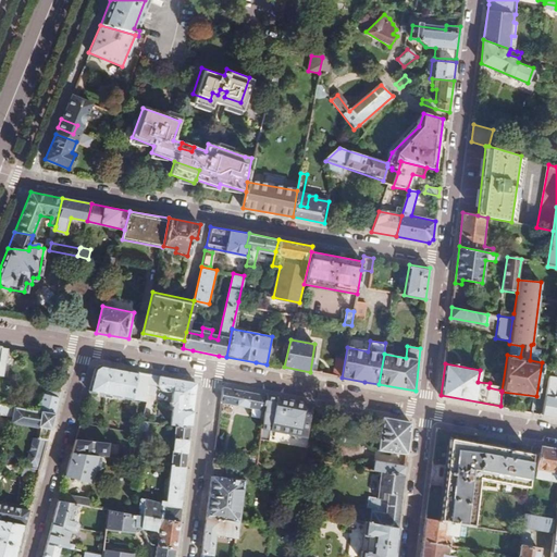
[(89,390),(147,401),(148,392),(151,374),(120,368),(99,364),(95,369),(89,390)]
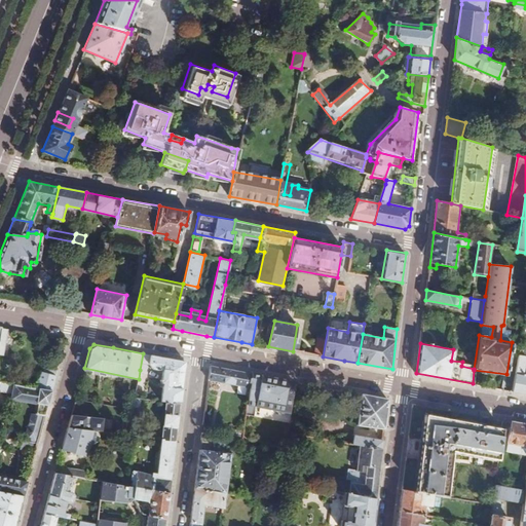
[(165,358),(143,353),(140,370),(149,371),(150,363),(154,368),(165,370),(161,401),(165,401),(180,403),(186,362),(165,358)]
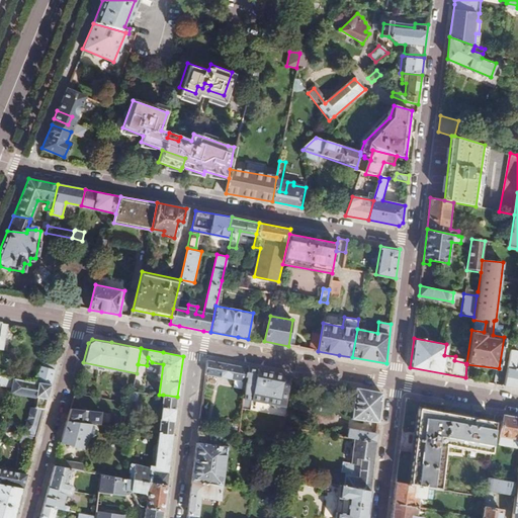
[(510,351),(505,385),(517,387),(517,371),(515,370),(517,352),(510,351)]
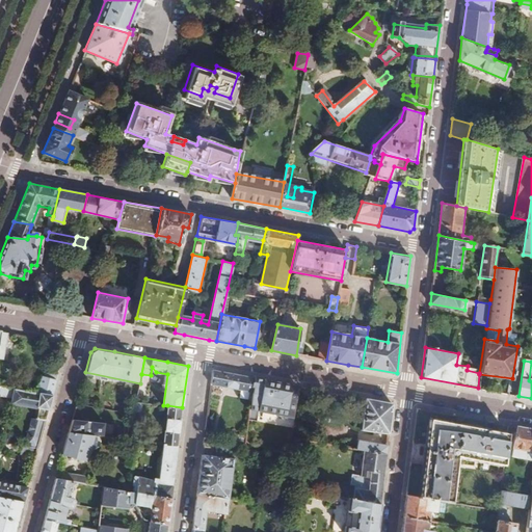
[(212,370),(210,383),(248,391),(247,397),(250,397),(254,377),(233,374),(212,370)]
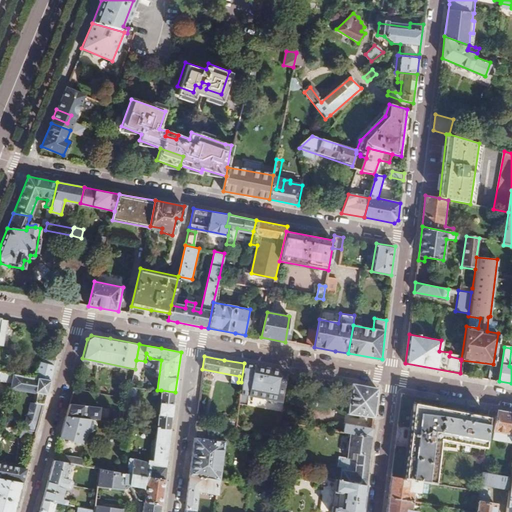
[(39,362),(35,378),(50,380),(54,366),(48,364),(49,361),(44,359),(43,363),(39,362)]
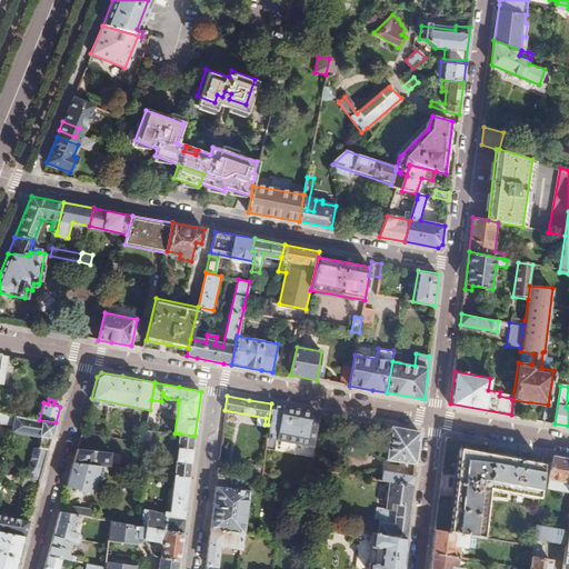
[(312,446),(317,412),(271,403),(268,425),(267,437),(312,446)]
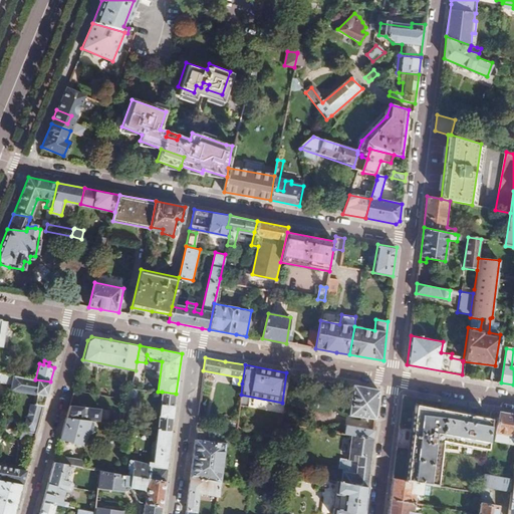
[(50,381),(35,379),(15,376),(12,390),(38,394),(36,404),(44,407),(50,381)]
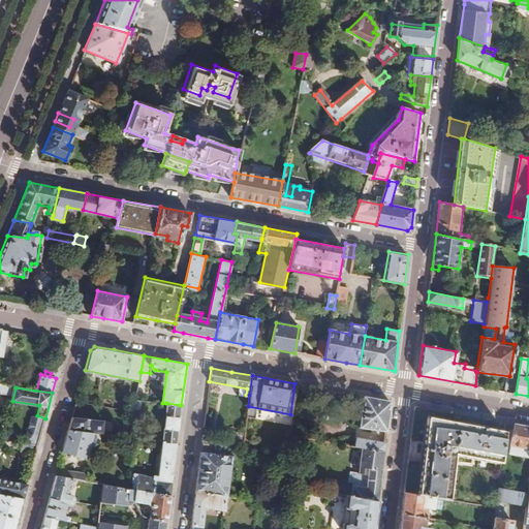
[(390,400),(363,395),(361,425),(386,430),(390,400)]
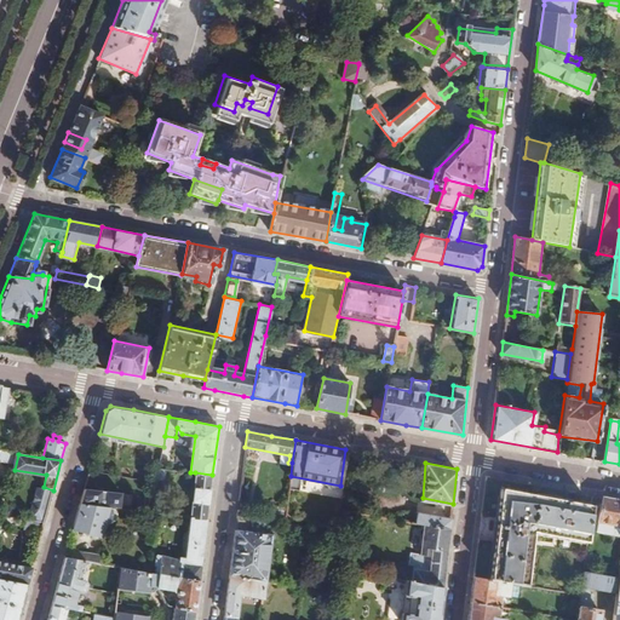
[(189,517),(207,518),(211,493),(212,475),(195,472),(189,517)]
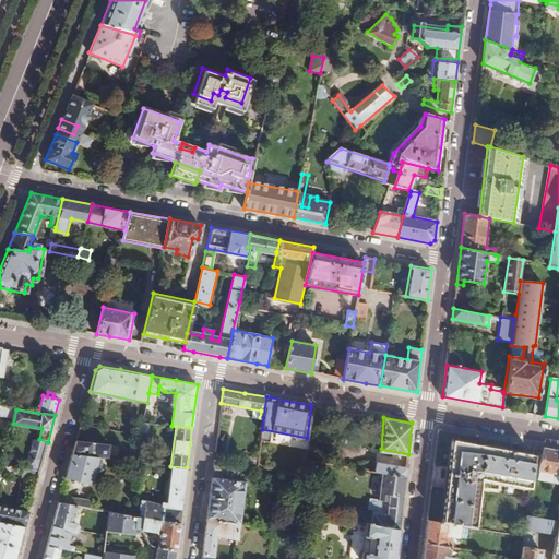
[(39,472),(48,442),(39,439),(35,438),(26,468),(39,472)]
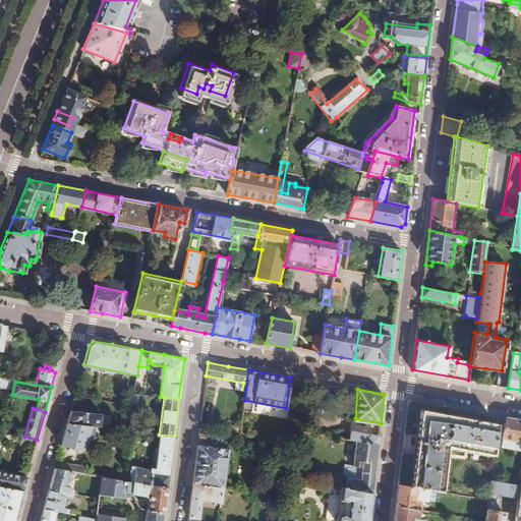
[(494,453),(497,424),(420,411),(411,485),(428,488),(442,491),(448,446),(494,453)]
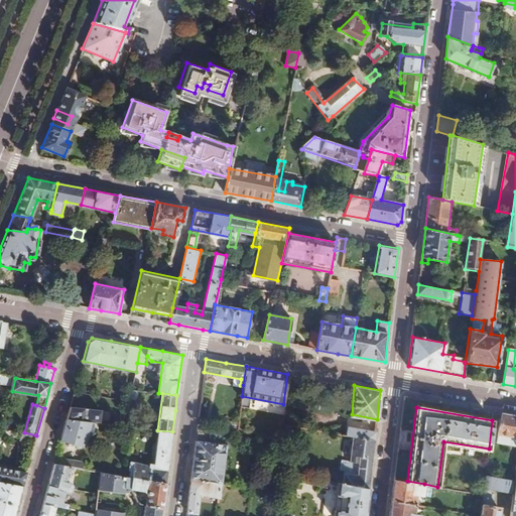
[(498,441),(515,443),(515,415),(501,413),(498,441)]
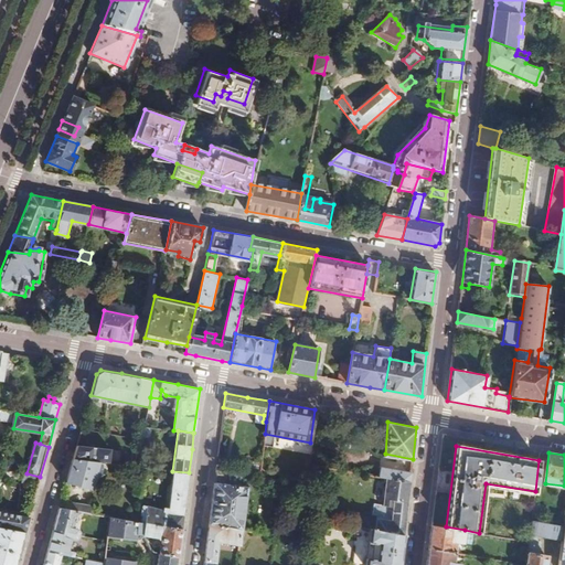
[(73,459),(66,483),(91,490),(98,462),(73,459)]
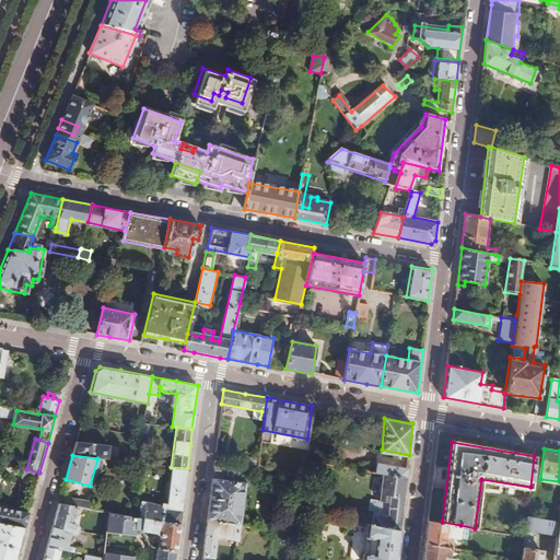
[(376,463),(375,473),(384,474),(406,477),(407,467),(376,463)]
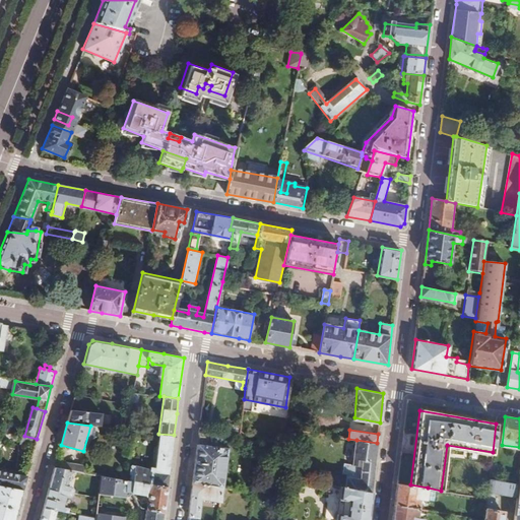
[(192,481),(222,488),(229,448),(219,447),(221,436),(198,431),(195,456),(192,481)]
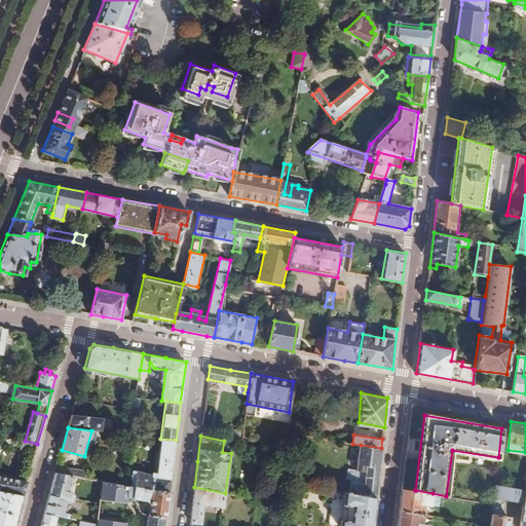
[(132,486),(135,487),(168,492),(176,440),(160,439),(156,475),(132,471),(129,481),(133,481),(132,486)]
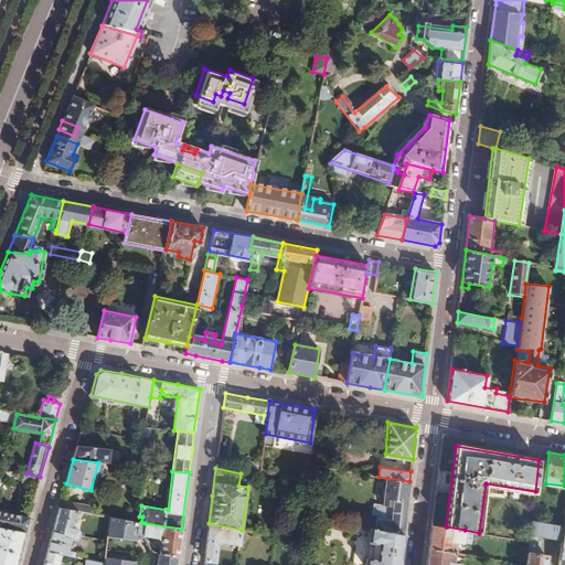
[(27,473),(23,473),(20,483),(38,487),(40,477),(27,473)]
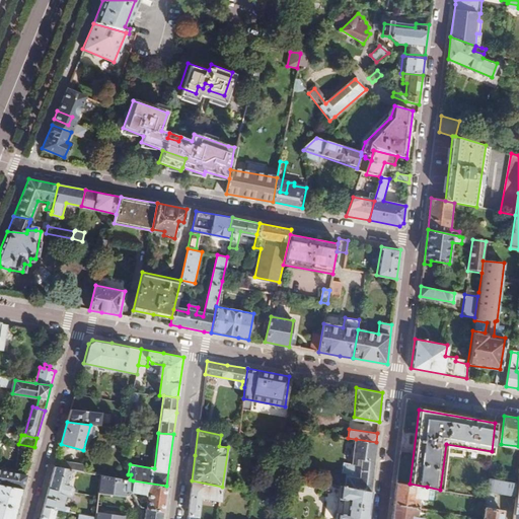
[(373,466),(376,442),(356,439),(352,462),(344,461),(342,471),(358,474),(359,464),(362,464),(373,466)]
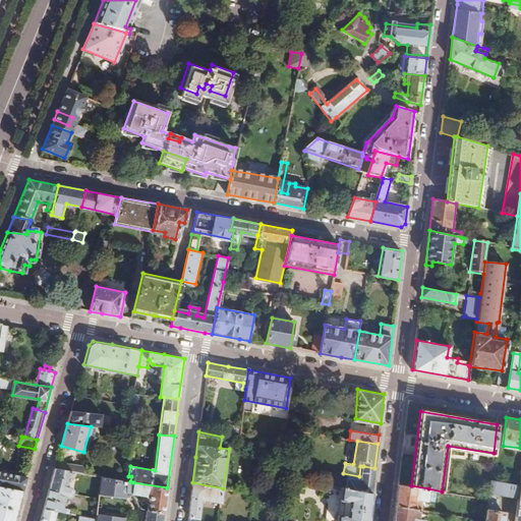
[(57,461),(55,468),(73,472),(83,473),(84,466),(57,461)]
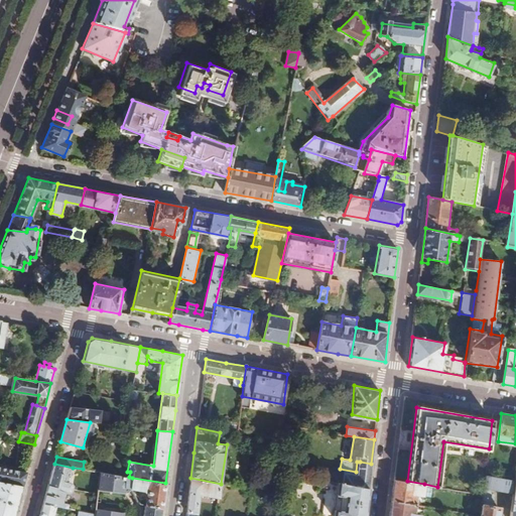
[(486,472),(495,473),(496,462),(487,460),(486,472)]
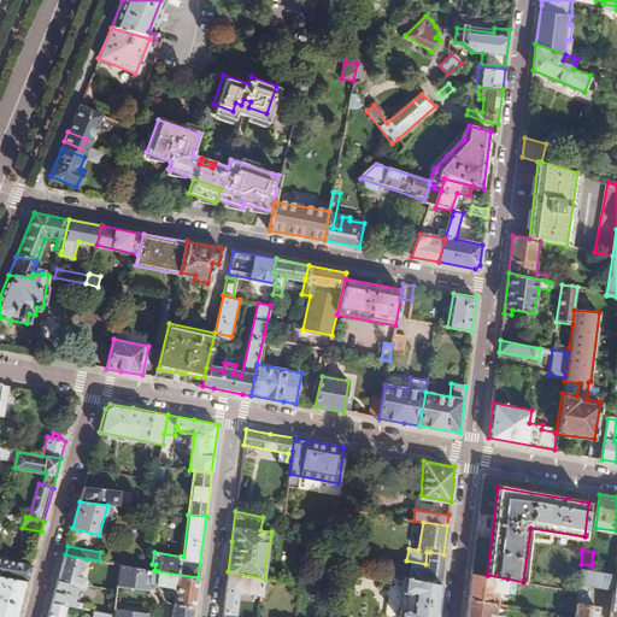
[(440,583),(444,554),(430,552),(428,570),(410,568),(409,577),(440,583)]
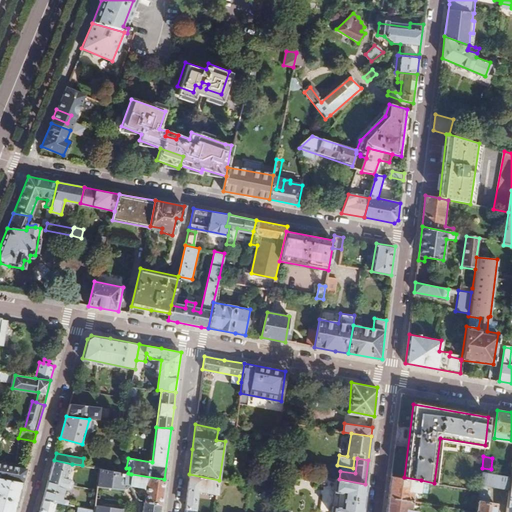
[(54,460),(42,500),(54,502),(73,505),(74,502),(62,499),(65,488),(68,490),(71,488),(73,482),(70,480),(68,479),(72,464),(54,460)]
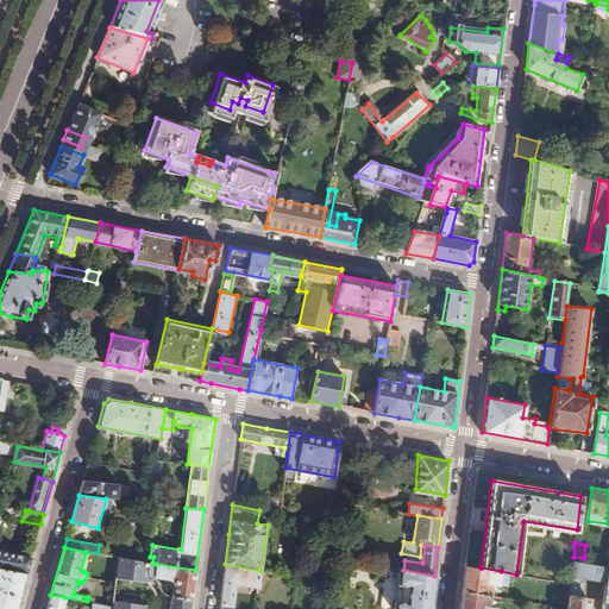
[(0,552),(0,569),(27,573),(31,558),(0,552)]
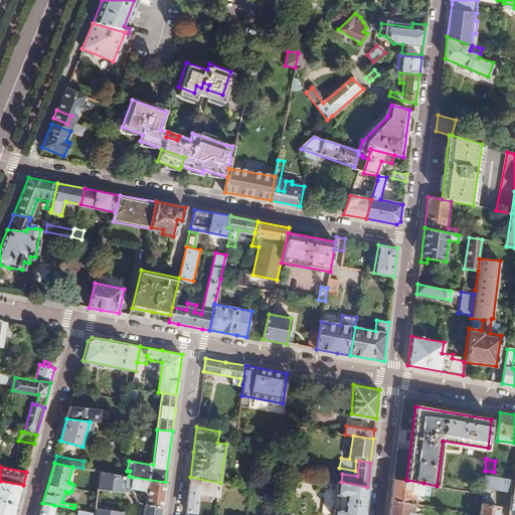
[(95,514),(161,514),(162,507),(142,503),(140,502),(137,499),(131,488),(132,477),(129,476),(100,471),(96,512),(95,514)]
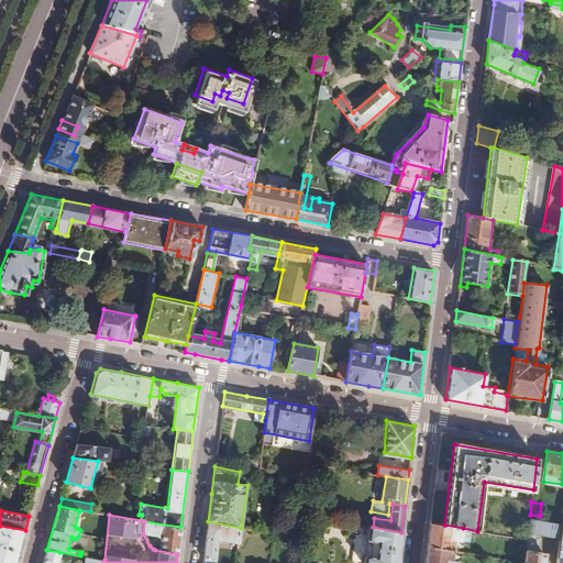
[(530,515),(523,562),(544,562),(547,554),(538,553),(539,542),(534,533),(560,538),(562,521),(540,516),(530,515)]
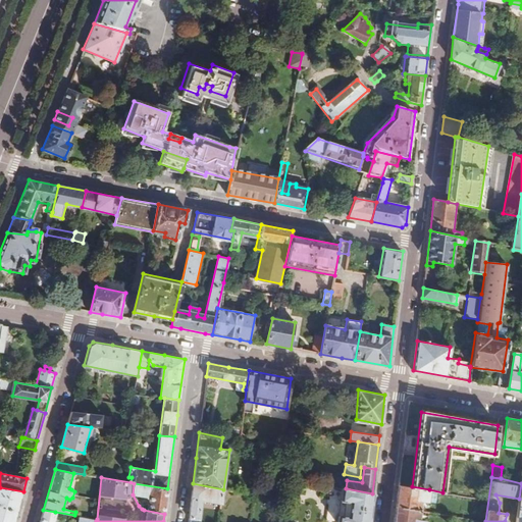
[(144,510),(164,514),(166,498),(167,488),(134,483),(133,494),(145,497),(148,504),(148,508),(145,507),(144,510)]
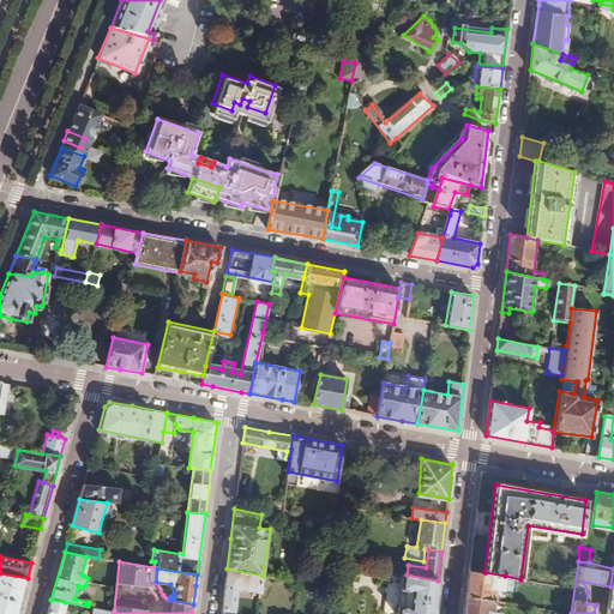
[(260,593),(263,576),(227,569),(222,611),(234,612),(238,589),(260,593)]
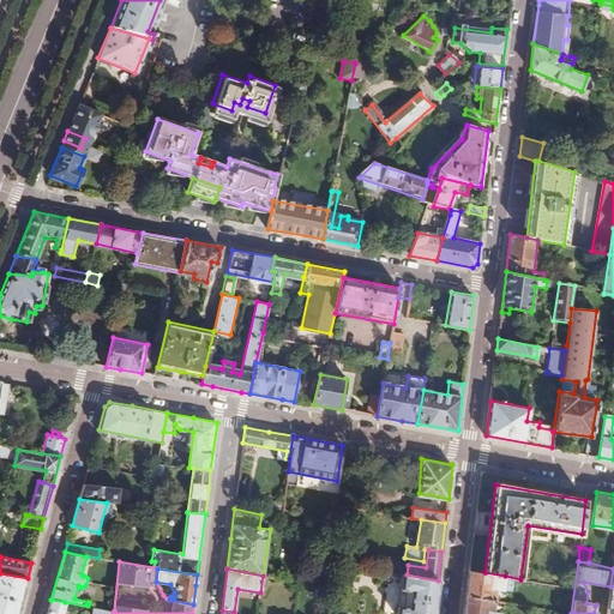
[(485,572),(469,570),(465,595),(493,600),(494,589),(504,590),(505,576),(485,572)]
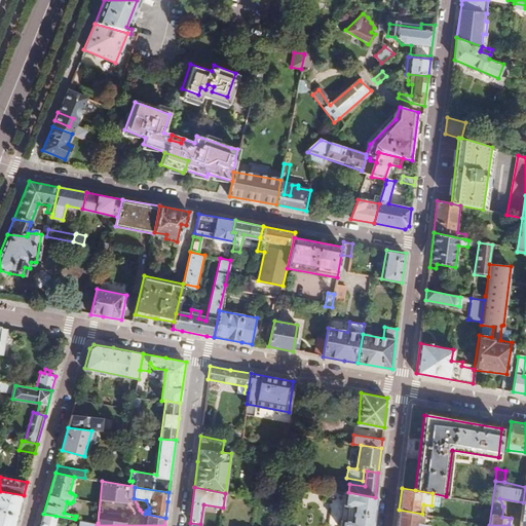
[(14,525),(24,495),(0,491),(0,525),(14,525)]
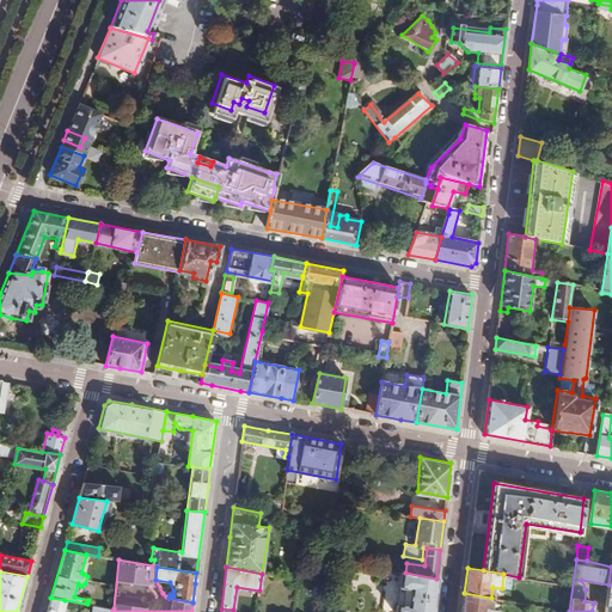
[(396,611),(432,611),(436,579),(405,573),(401,573),(396,611)]
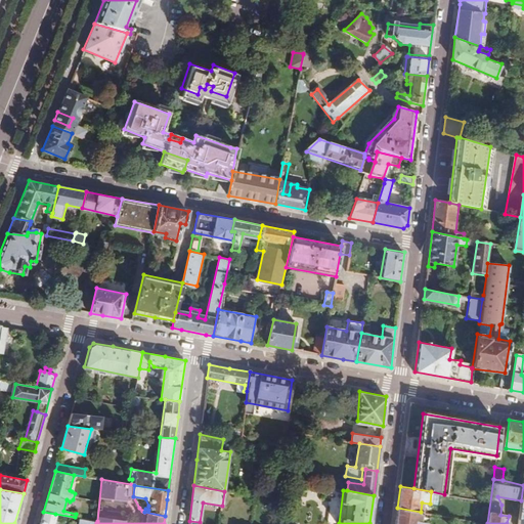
[(397,508),(395,523),(426,523),(427,523),(420,522),(421,512),(397,508)]
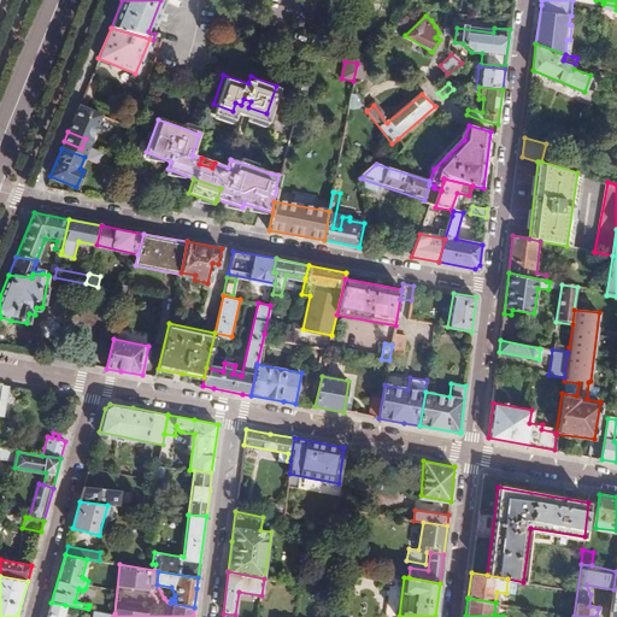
[(62,616),(65,605),(51,603),(47,616),(62,616)]
